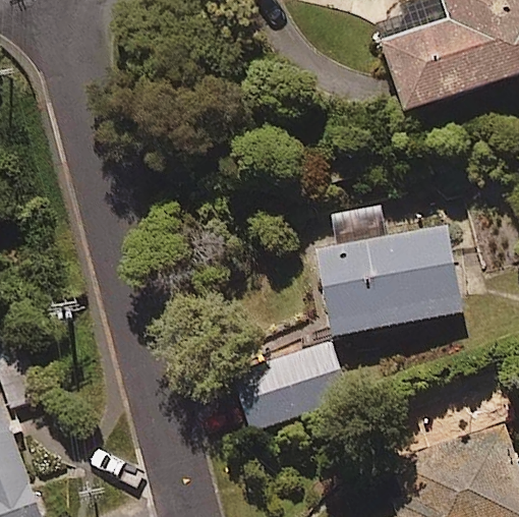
[(518,0),(445,0),(451,18),(383,39),(404,109),(518,73),(518,0)]
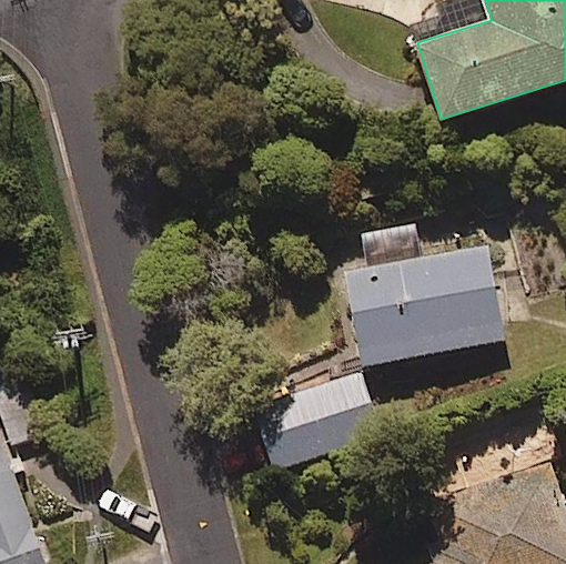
[(361,259),(343,262),(361,365),(503,340),(485,237),(420,249),(415,223),(356,233),(361,259)]
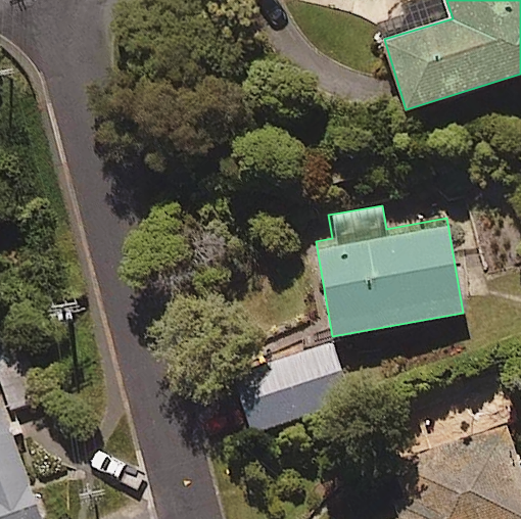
[(41,403),(16,330),(0,334),(0,389),(8,413),(41,403)]
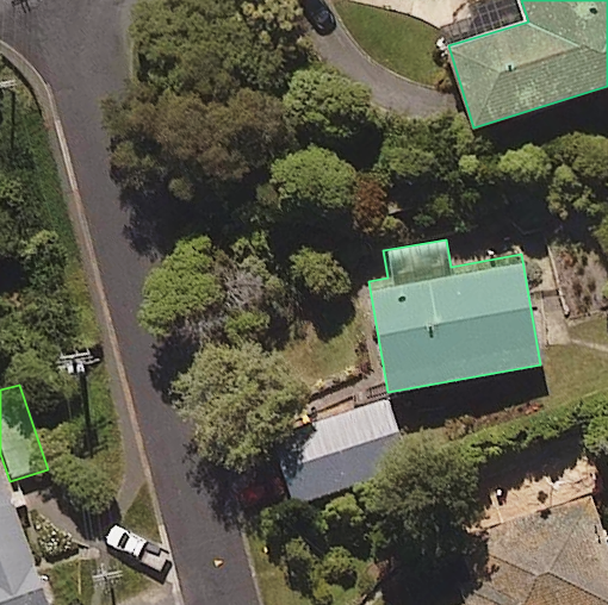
[(388,395),(268,437),(296,515),(415,473),(388,395)]
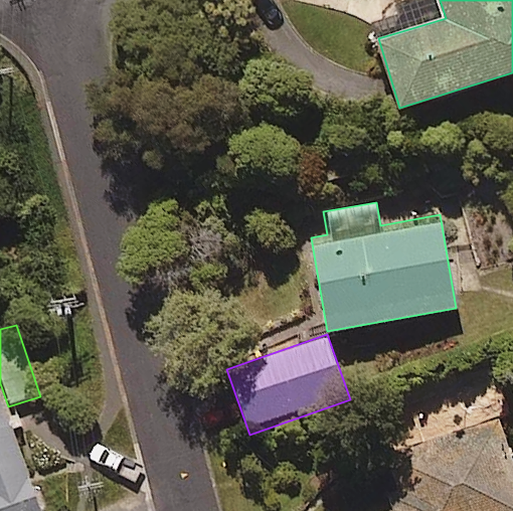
[(42,510),(1,401),(0,401),(0,510),(42,510)]
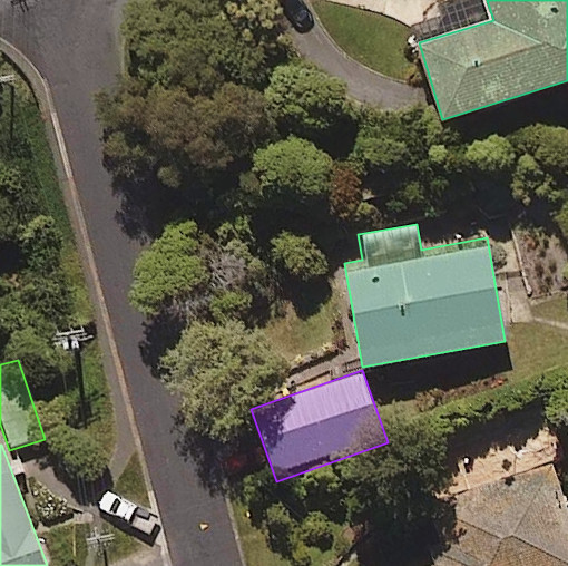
[(567,565),(567,511),(554,468),(417,514),(433,562),(421,565),(567,565)]
